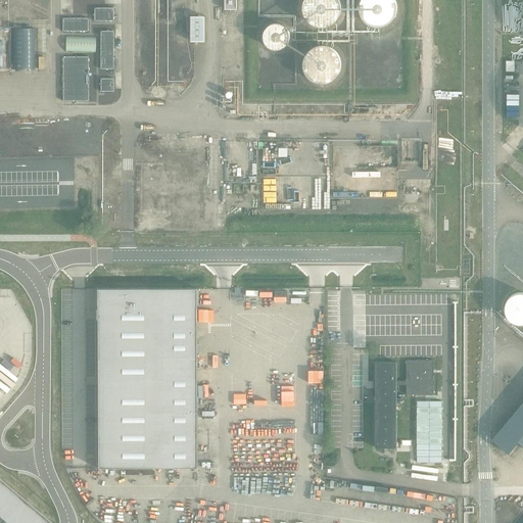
[(236,9),(236,0),(224,0),(225,9),(236,9)]
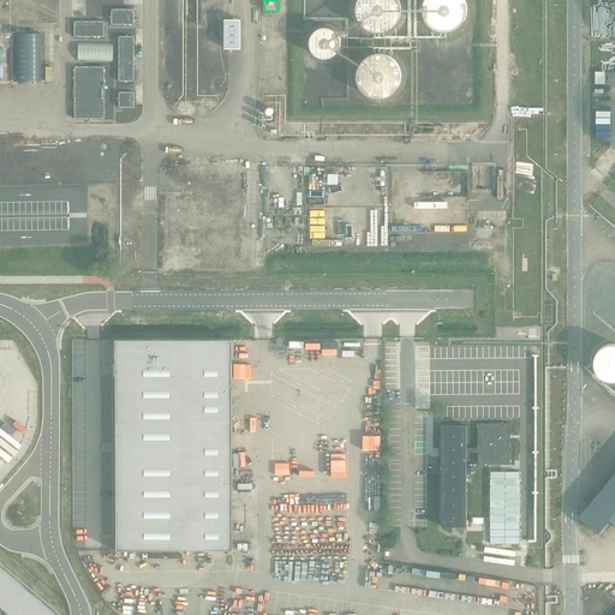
[(401,11),(401,10),(401,6),(400,1),(399,0),(359,0),(359,3),(358,6),(357,11),(358,15),(359,18),(360,22),(364,25),(366,28),(370,30),(374,31),(377,33),(383,31),(387,31),(390,29),(394,27),(398,23),(399,19),(401,15),(401,11)]
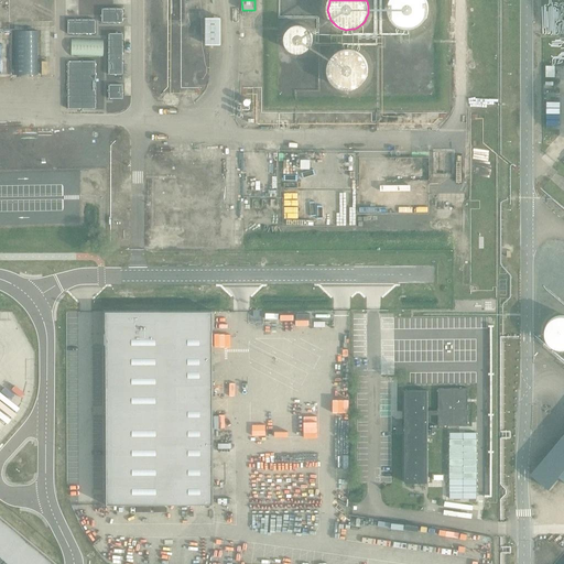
[(430,9),(429,4),(427,1),(426,0),(390,0),(390,1),(389,4),(389,9),(389,12),(390,17),(392,19),(394,22),(397,25),(401,28),(404,29),(408,29),(412,29),(416,28),(420,26),(423,23),(425,20),(427,17),(429,12),(430,9)]
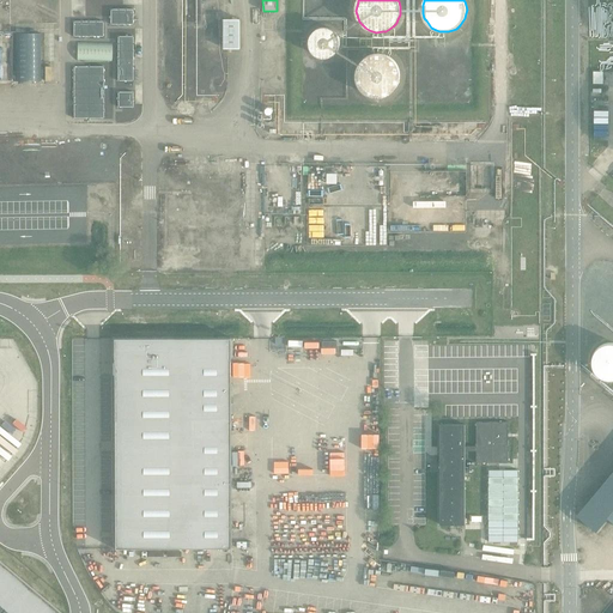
[(110,24),(133,24),(133,10),(110,10),(110,24)]
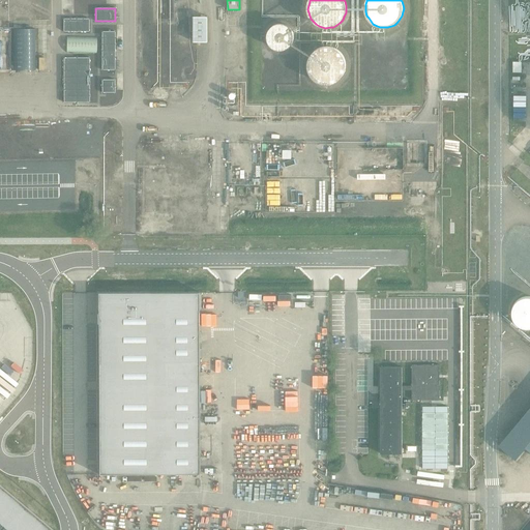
[(195,41),(209,41),(208,16),(194,16),(195,41)]
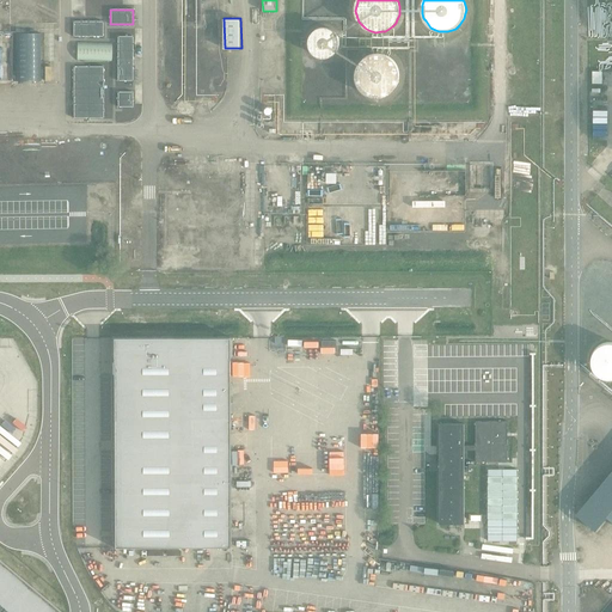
[(103,22),(74,22),(74,37),(103,37),(103,22)]
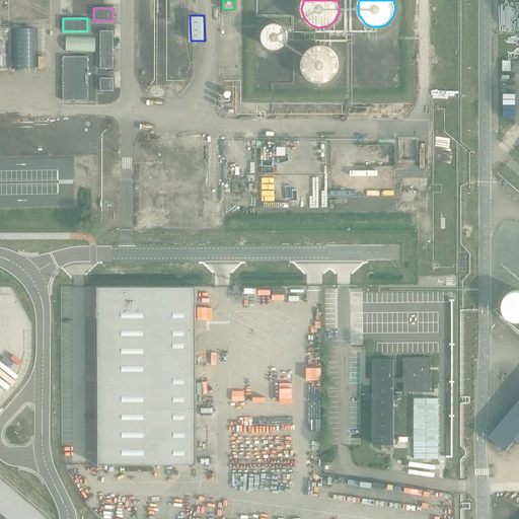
[(288,35),(288,33),(287,30),(286,28),(284,26),(280,23),(278,22),(275,22),(272,22),(270,23),(267,25),(266,26),(263,30),(262,32),(262,35),(262,39),(263,41),(265,45),(268,47),(269,48),(272,49),(274,49),(277,49),(279,48),(282,47),(284,46),(285,44),(287,41),(288,39),(288,35)]
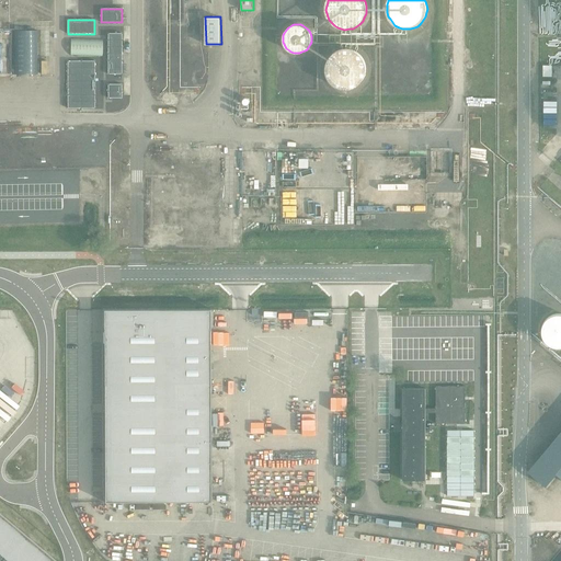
[(38,31),(13,32),(14,75),(38,75),(38,31)]
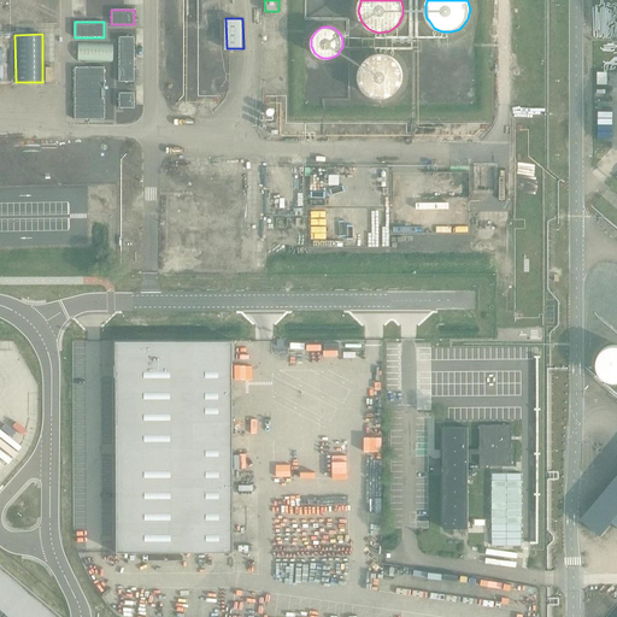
[(134,82),(134,37),(118,37),(118,82),(134,82)]
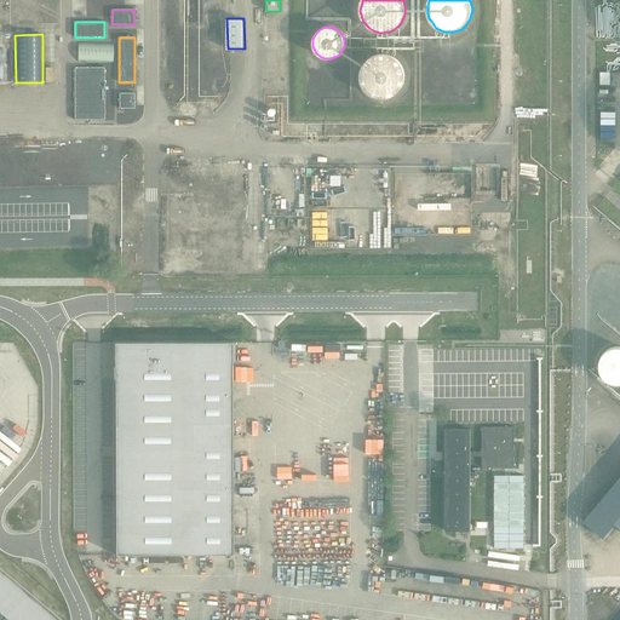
[(114,44),(79,42),(79,62),(114,63),(114,44)]
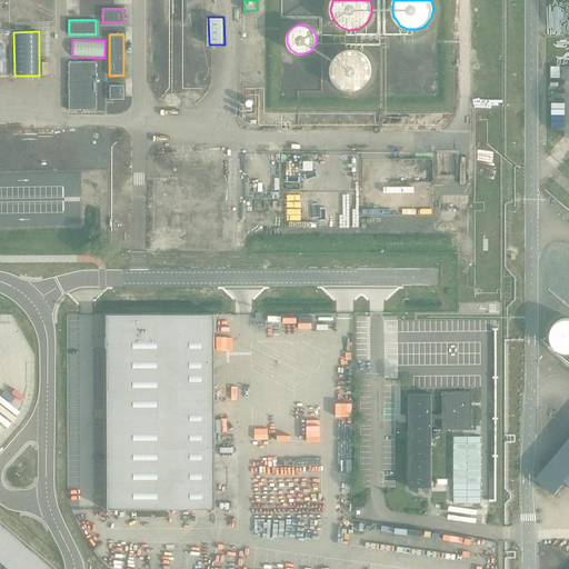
[(371,70),(370,67),(369,62),(368,59),(366,56),(362,53),(359,51),(356,50),(352,49),(347,50),(343,50),(340,52),(337,55),(333,58),(332,61),(330,66),(330,69),(330,72),(331,76),(332,79),(335,83),(338,86),(341,88),(345,89),(349,90),(353,90),(358,89),(361,87),(365,85),(368,81),(369,78),(370,75),(371,70)]
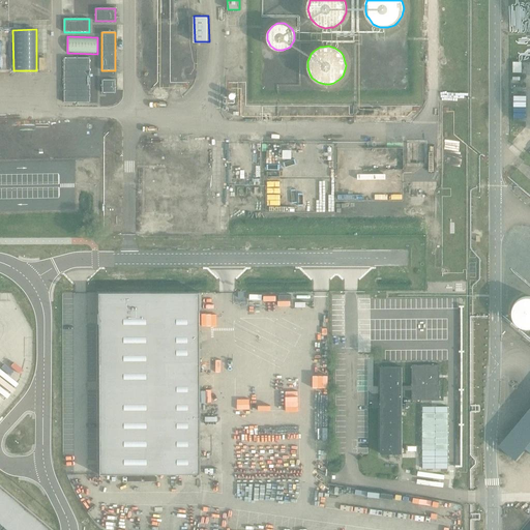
[(89,58),(63,58),(63,102),(89,102),(89,58)]
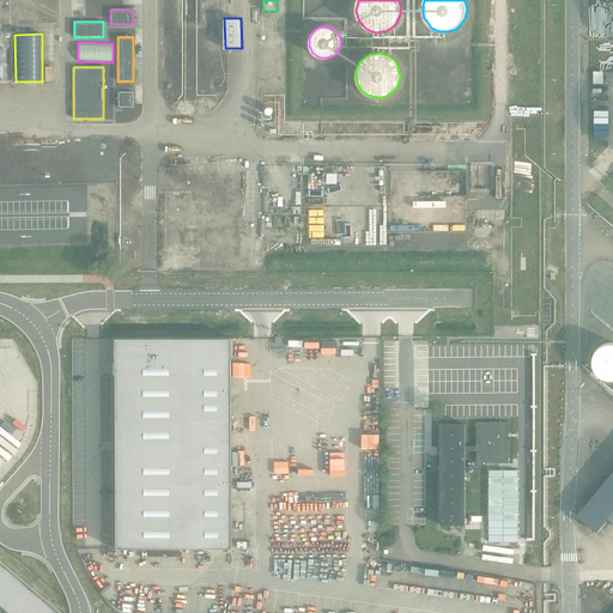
[(133,92),(119,92),(119,107),(133,107),(133,92)]
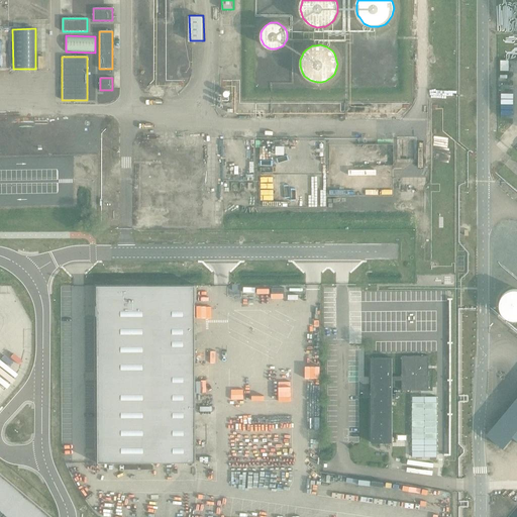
[(195,285),(94,286),(95,462),(196,461),(195,285)]
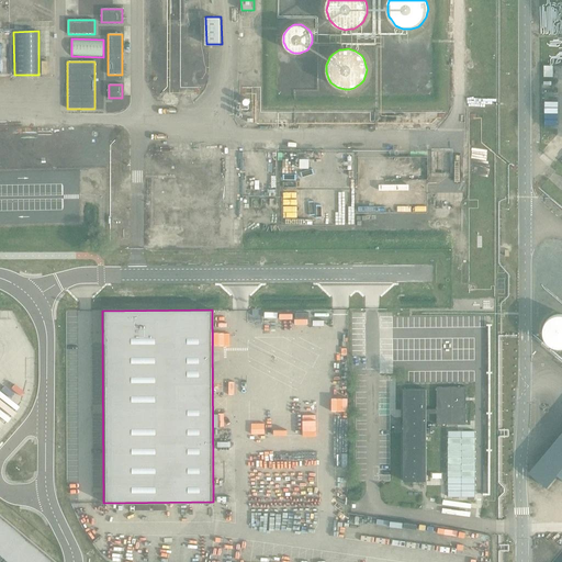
[(561,313),(561,314),(560,313),(557,314),(553,314),(551,316),(548,317),(546,321),(544,323),(543,326),(542,329),(542,333),(543,336),(544,339),(547,341),(550,344),(552,346),(557,347),(559,347),(561,347),(561,346),(561,313)]
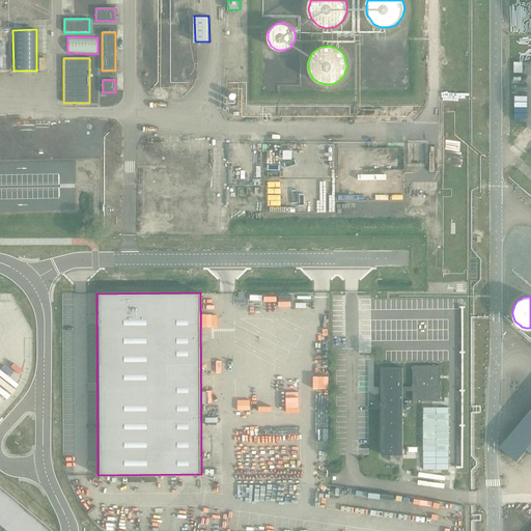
[(412,365),(413,387),(413,391),(413,400),(440,400),(440,365),(412,365)]
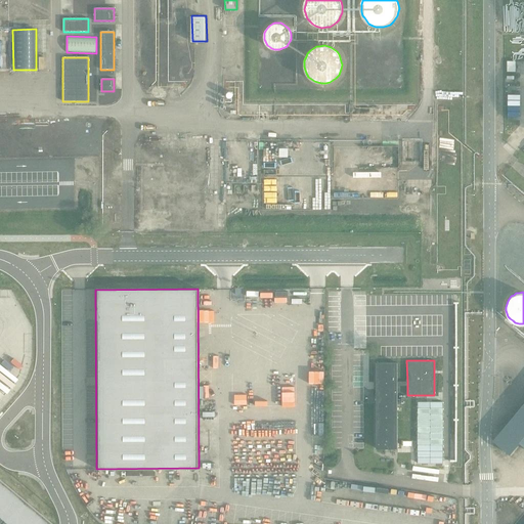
[(376,362),(376,448),(397,448),(397,386),(397,382),(397,362),(376,362)]
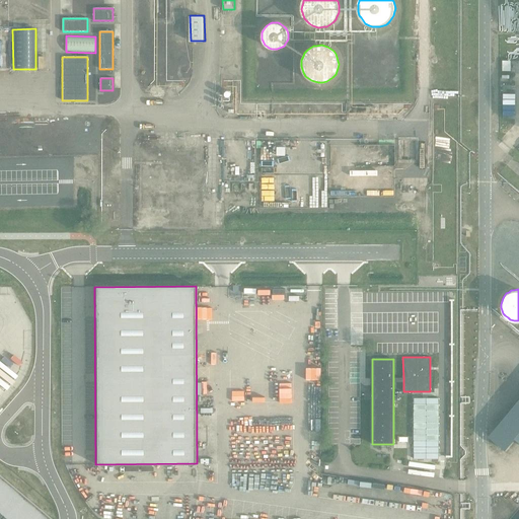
[(518,398),(488,436),(505,450),(515,438),(518,442),(518,398)]
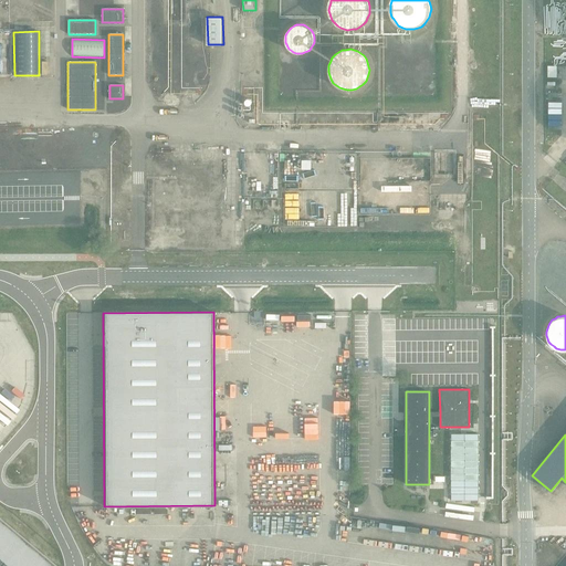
[(0,565),(55,565),(0,519),(0,565)]
